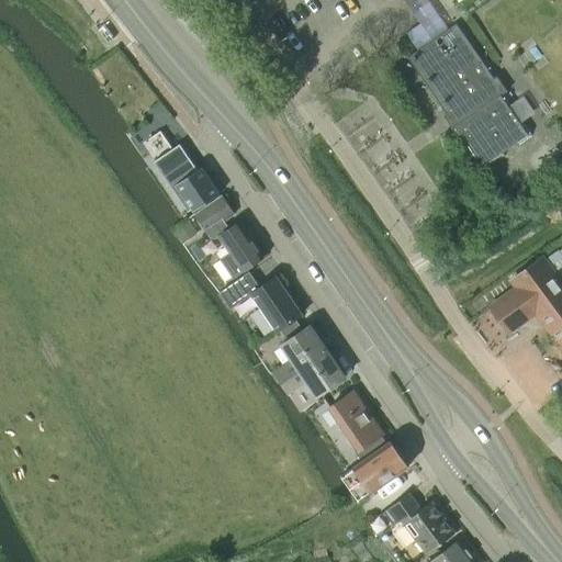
[(456,23),(431,40),(406,56),(454,125),(451,127),(479,167),(478,167),(478,169),(489,161),(492,165),(505,155),(502,152),(514,143),(516,146),(531,135),(520,120),(518,121),(499,94),(506,91),(495,76),(493,78),(456,23)]
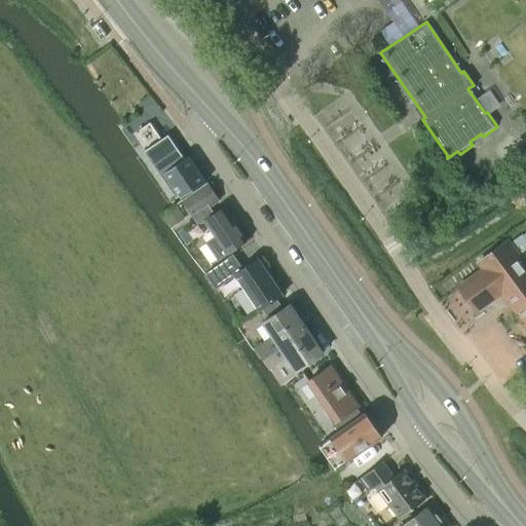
[(156,143),(144,151),(145,153),(146,152),(155,165),(176,196),(175,196),(176,198),(179,196),(180,198),(205,181),(188,156),(184,159),(179,151),(167,135),(156,143)]
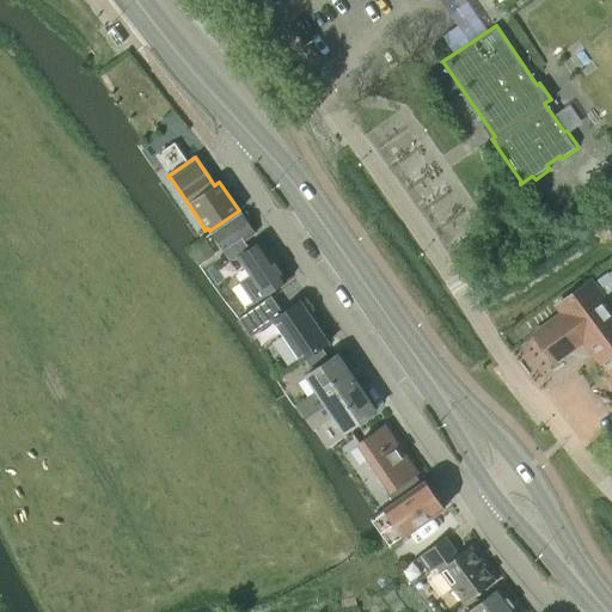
[(240,213),(222,225),(212,232),(225,252),(232,249),(250,275),(239,282),(254,303),(286,280),(259,242),(246,251),(240,242),(254,233),(240,213)]
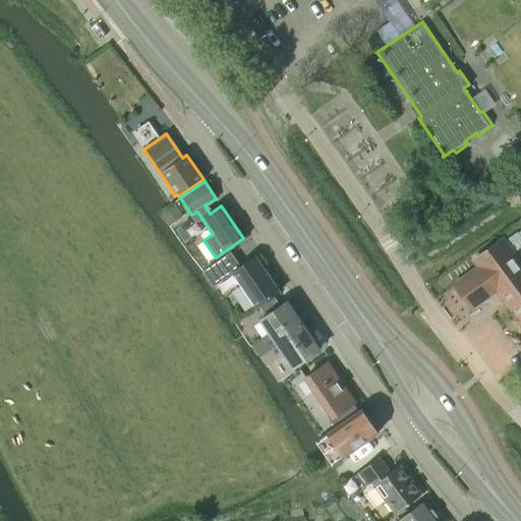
[(520,265),(502,239),(502,238),(473,259),(478,267),(454,285),(471,307),(485,297),(484,293),(497,284),(507,297),(505,300),(520,323),(520,265)]
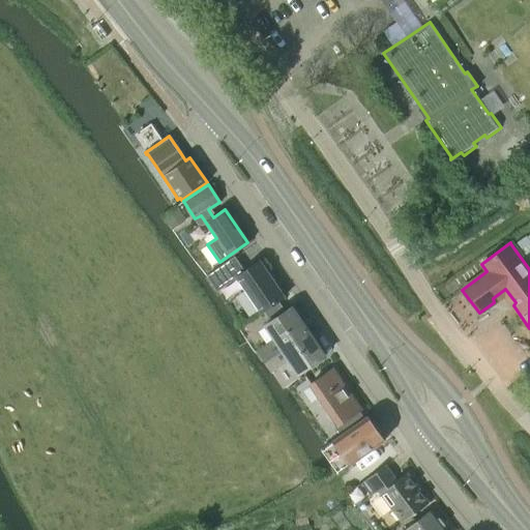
[(234,257),(217,268),(207,275),(216,291),(236,277),(260,313),(284,296),(259,260),(243,270),(234,257)]
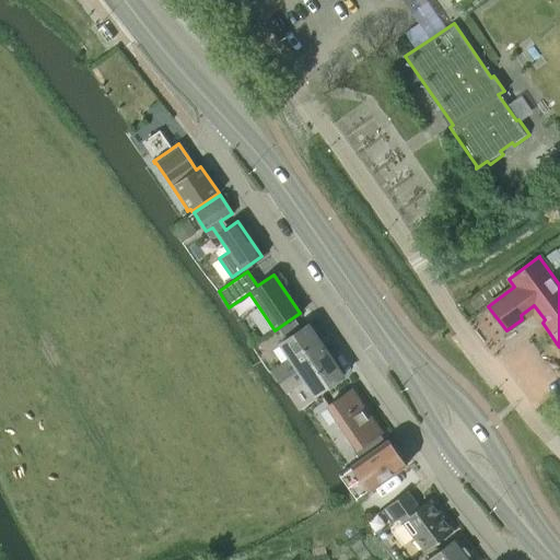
[(278,382),(325,350),(307,324),(280,342),(290,358),(271,371),(278,382)]
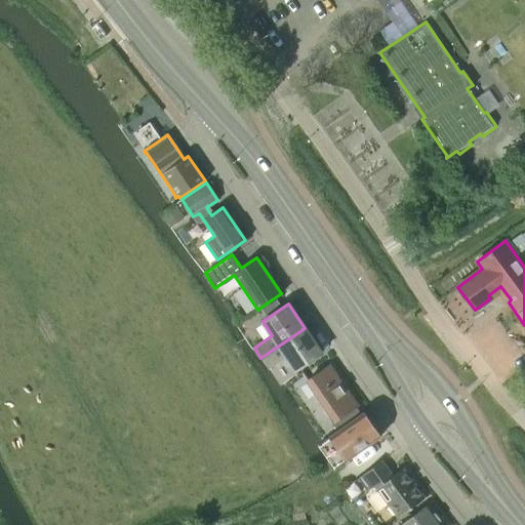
[(295,369),(321,353),(305,328),(260,358),(268,368),(286,356),(295,369)]
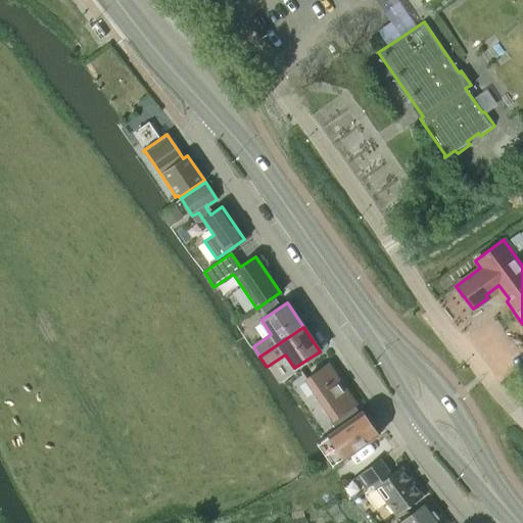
[(345,424),(360,413),(353,405),(357,403),(328,364),(306,379),(332,416),(322,423),(329,434),(330,435),(345,424)]
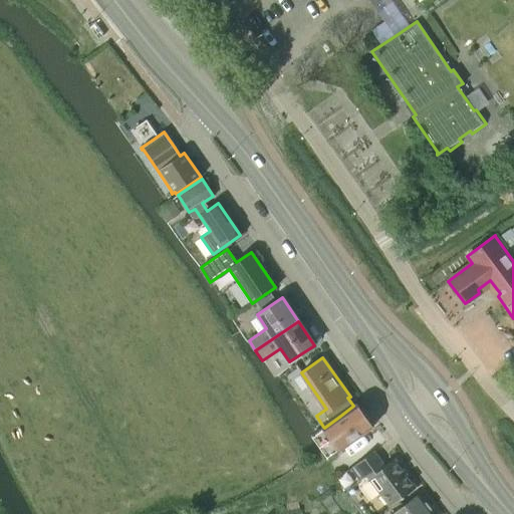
[(327,459),(371,428),(355,405),(353,406),(339,417),(324,428),(323,427),(311,436),(327,459)]
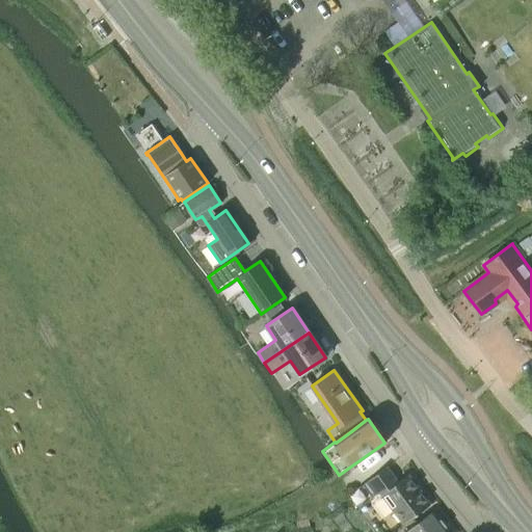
[(397,483),(387,468),(362,485),(371,498),(378,493),(402,525),(429,505),(408,475),(397,483)]
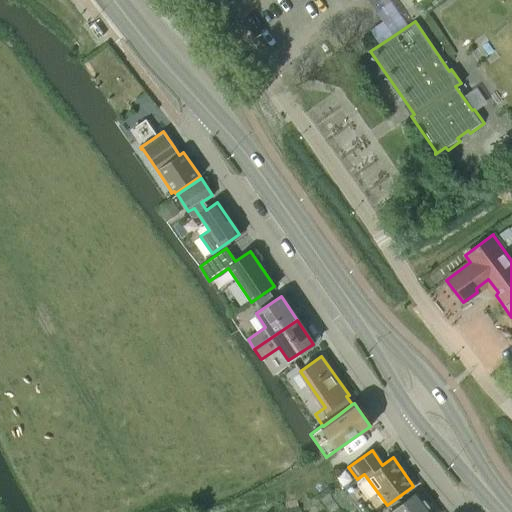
[(432,511),(418,492),(390,511),(432,511)]
